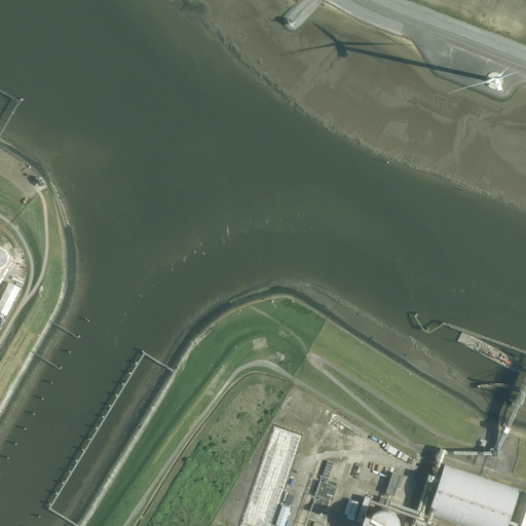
[(0,250),(0,249),(0,267),(1,267),(2,267),(3,267),(3,266),(4,266),(5,265),(6,264),(7,263),(8,262),(8,261),(8,260),(8,259),(8,258),(8,257),(8,256),(8,255),(7,254),(6,253),(6,252),(5,252),(5,251),(4,251),(3,251),(3,250),(2,250),(1,250),(0,250)]
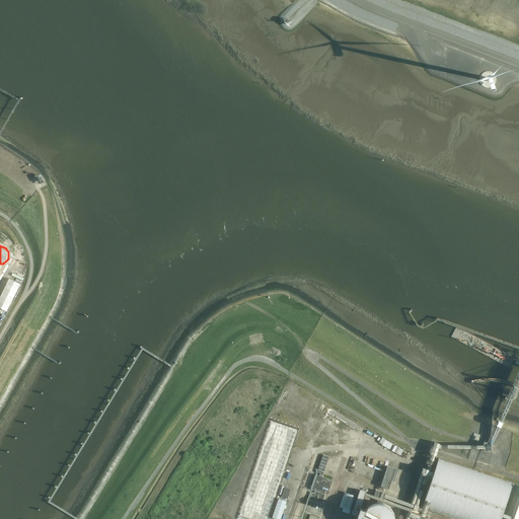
[(0,308),(7,312),(20,285),(9,279),(0,298),(0,308)]
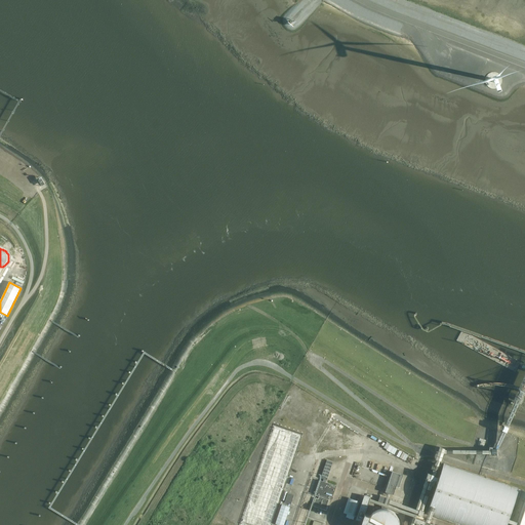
[(323,481),(325,482),(326,480),(327,480),(332,462),(327,460),(321,478),(324,479),(323,481)]
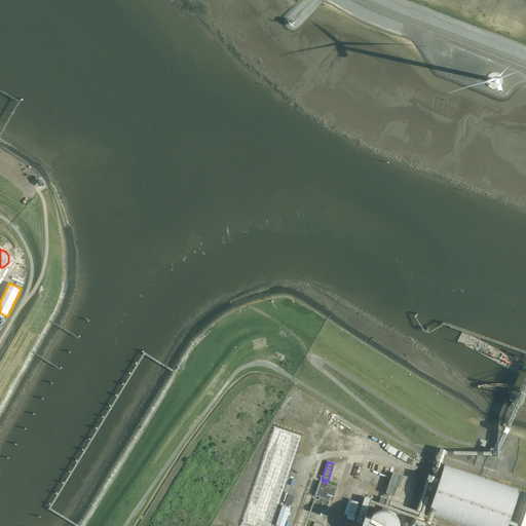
[(462,525),(525,525),(525,492),(445,464),(427,514),(462,525)]
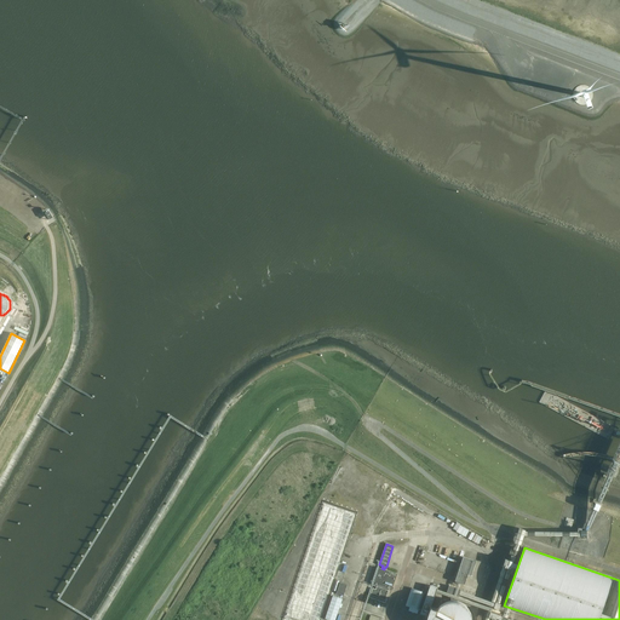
[(454,581),(465,585),(468,574),(472,560),(463,556),(454,581)]
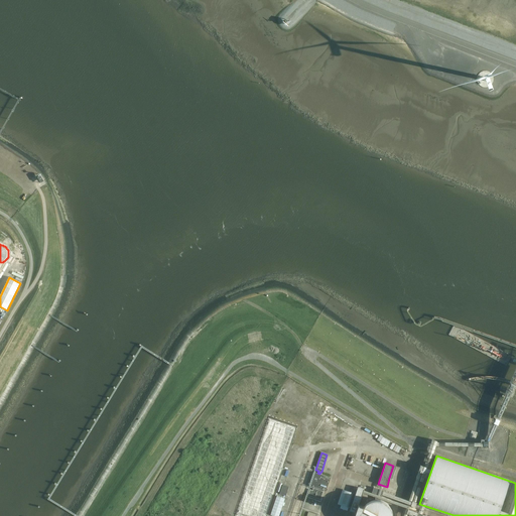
[(418,471),(426,473),(426,476),(428,476),(430,468),(420,465),(418,471)]
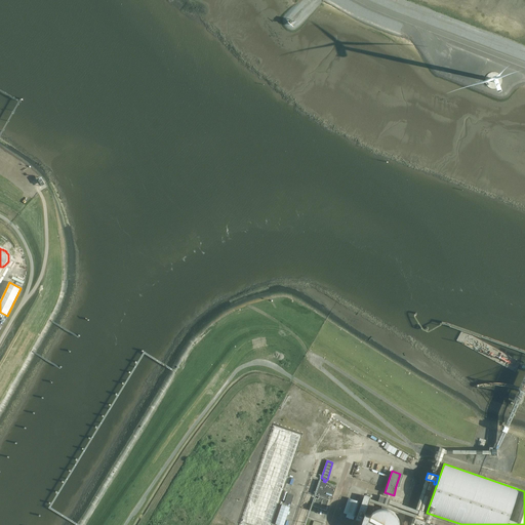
[(331,499),(336,486),(325,482),(323,481),(319,480),(314,494),(320,496),(319,499),(316,498),(313,507),(326,511),(330,499),(331,499)]
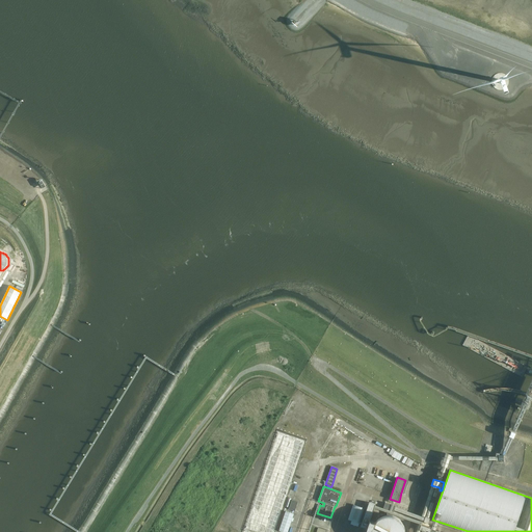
[(292,500),(289,509),(295,511),(298,502),(292,500)]
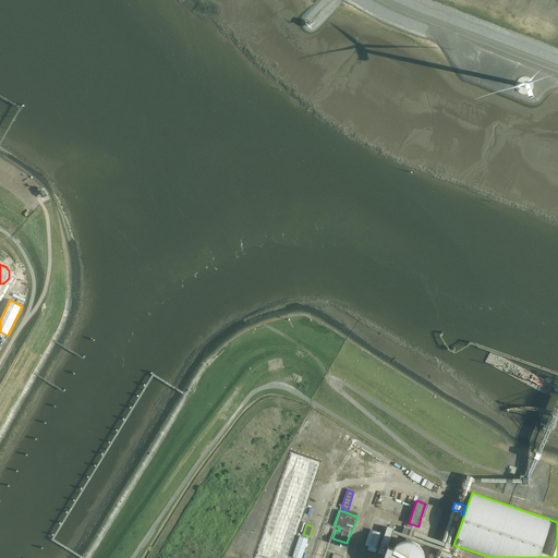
[(387,528),(378,553),(385,555),(390,557),(393,547),(388,546),(393,530),(387,528)]
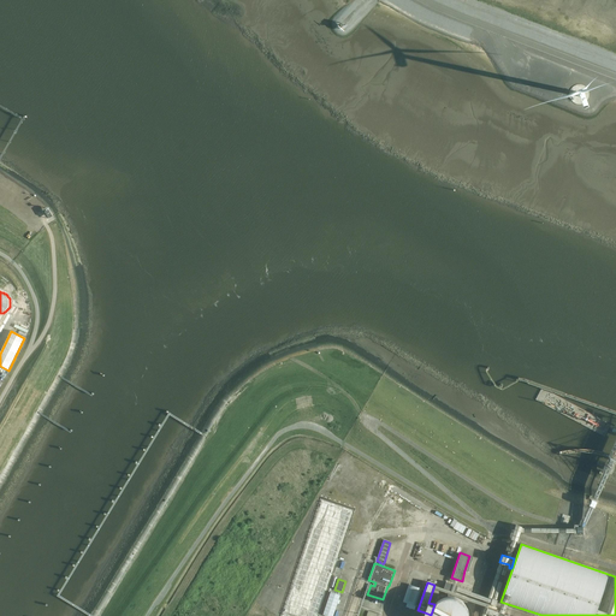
[(469,615),(469,611),(467,606),(465,604),(462,600),(458,599),(455,598),(458,586),(446,582),(444,588),(448,590),(449,597),(444,598),(440,600),(437,603),(434,606),(433,610),(432,614),(431,615),(469,615)]
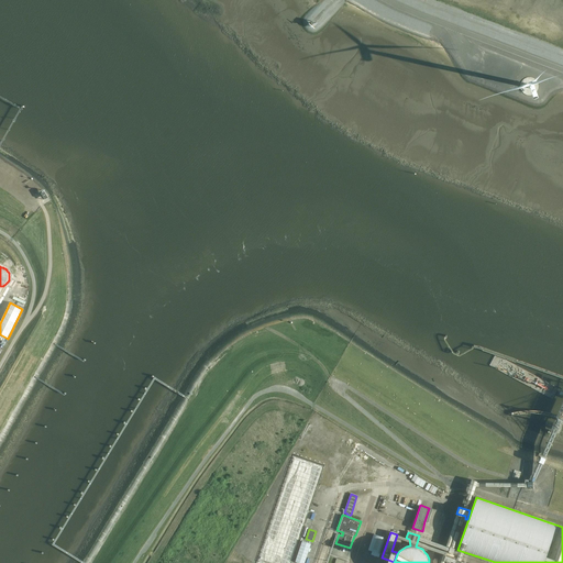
[(381,554),(385,538),(374,534),(368,550),(381,554)]
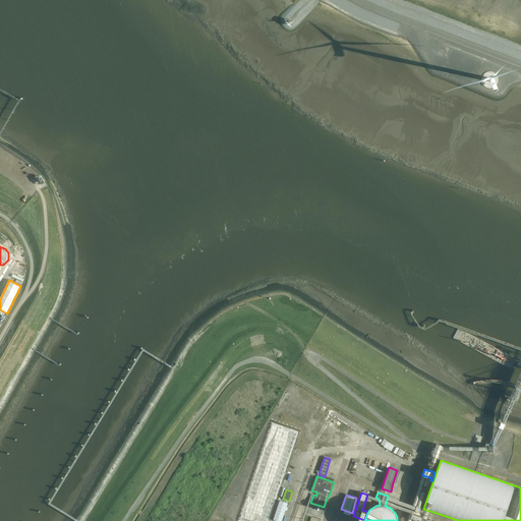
[(280,501),(273,520),(276,520),(282,520),(288,504),(280,501)]
